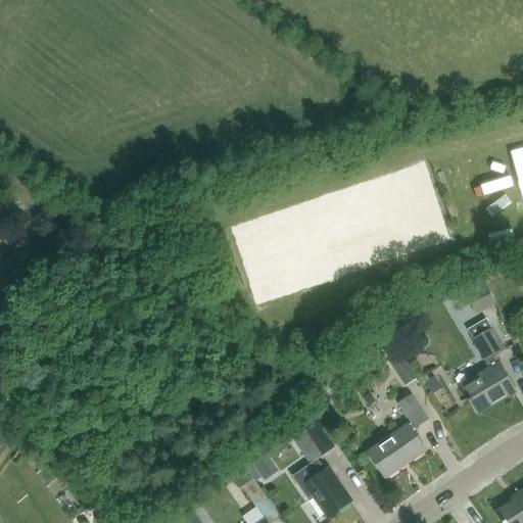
[(476,314),(496,304),(485,281),(465,290),(476,314)]
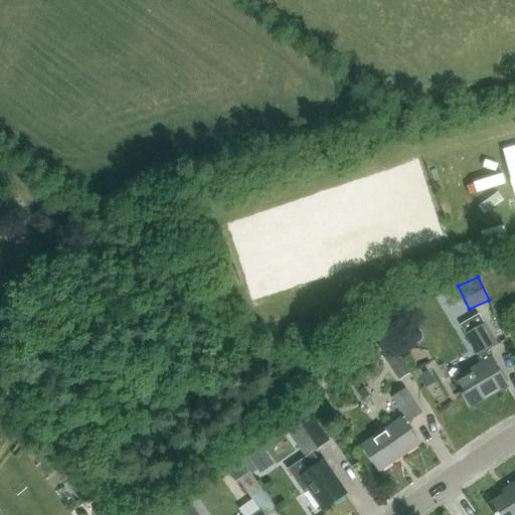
[(492,357),(487,350),(497,344),(479,313),(462,324),(468,334),(467,334),(479,355),(484,362),(454,380),(470,408),(509,385),(492,357)]
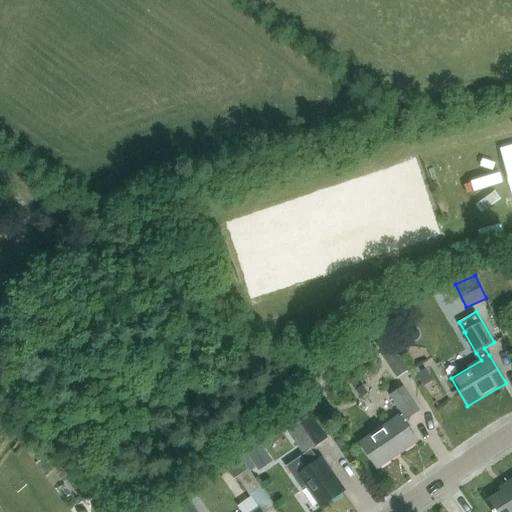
[(384,356),(398,378),(409,370),(388,338),(377,344),(384,355),(384,356)]
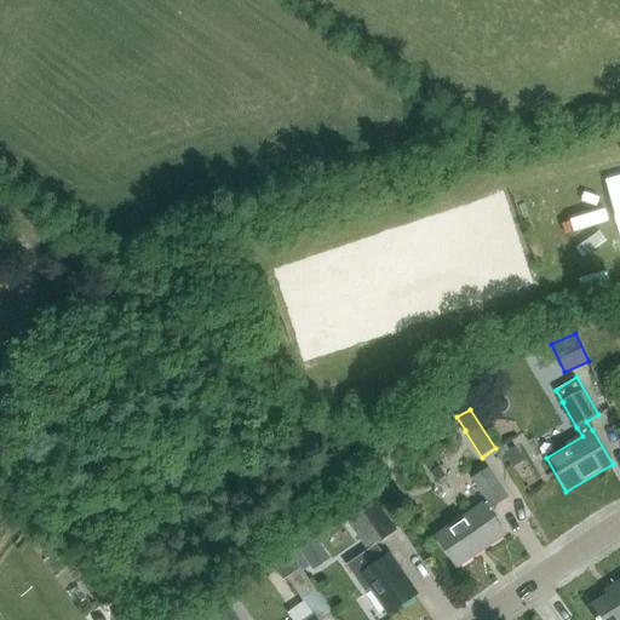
[(505,533),(488,509),(492,506),(492,507),(509,497),(488,468),(469,481),(484,505),(436,537),(457,566),(505,533)]
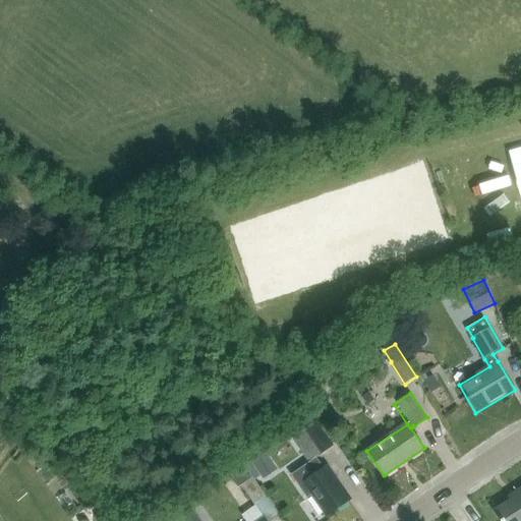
[(335,446),(315,419),(300,431),(319,457),(335,446)]
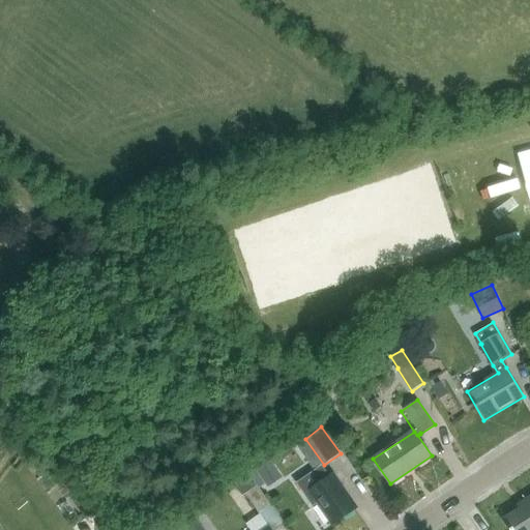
[(271,462),(258,472),(269,489),(284,478),(271,462)]
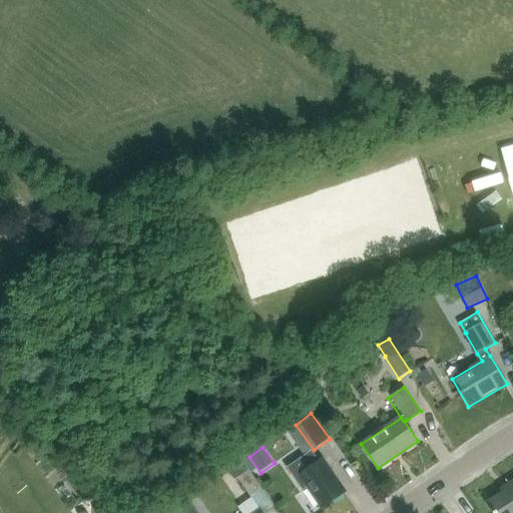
[(323,508),(346,491),(323,459),(320,461),(312,450),(292,464),(300,475),(295,478),(304,490),(308,487),(323,508)]
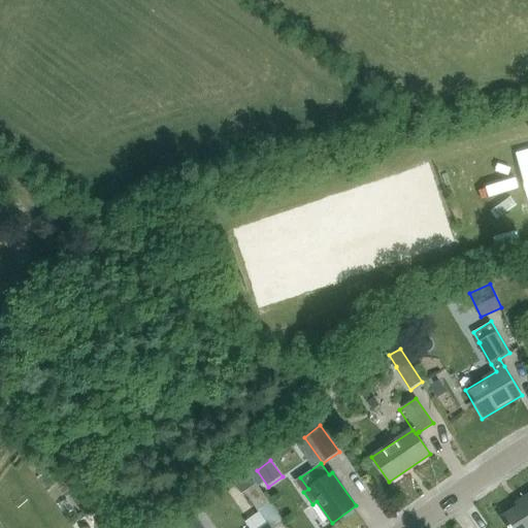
[(257,485),(245,493),(259,512),(270,503),(257,485)]
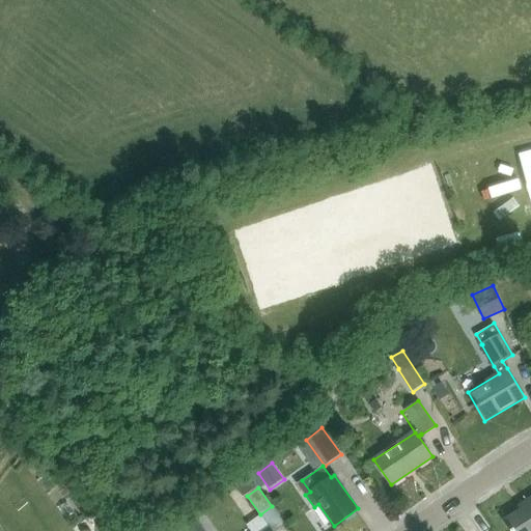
[(530,530),(530,498),(526,502),(528,505),(505,521),(511,530),(530,530)]
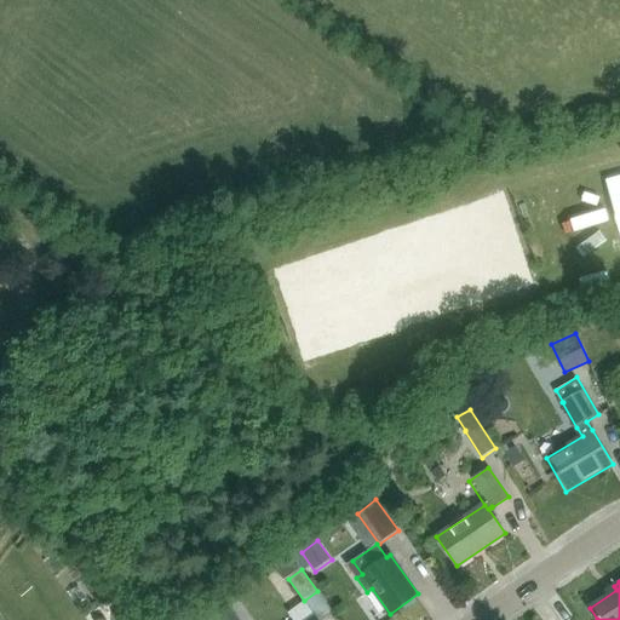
[(239,619),(227,602),(213,612),(219,619),(239,619)]
